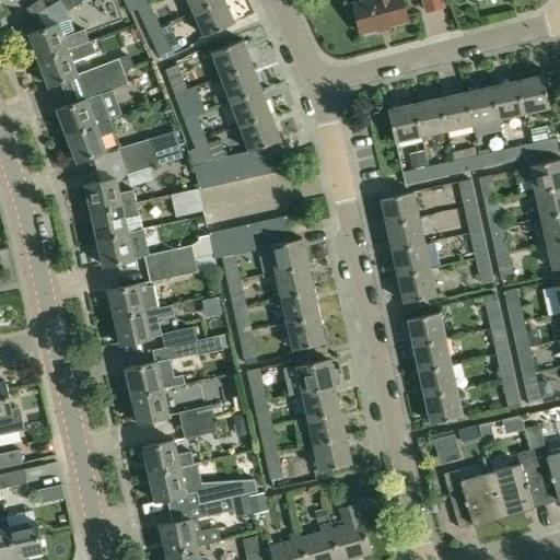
[(42,0),(38,0),(27,8),(33,15),(47,7),(42,0)]
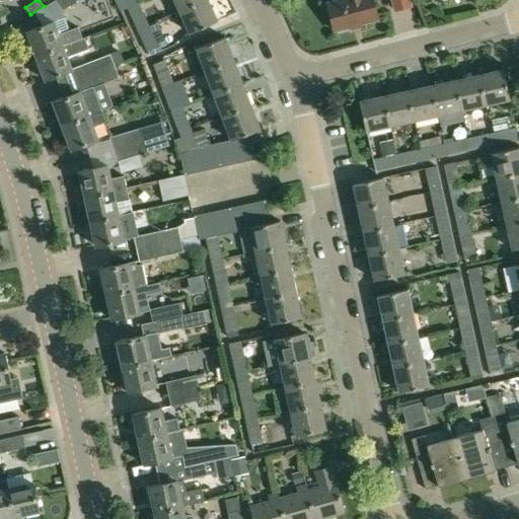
[(56,0),(63,10),(76,0),(56,0)]
